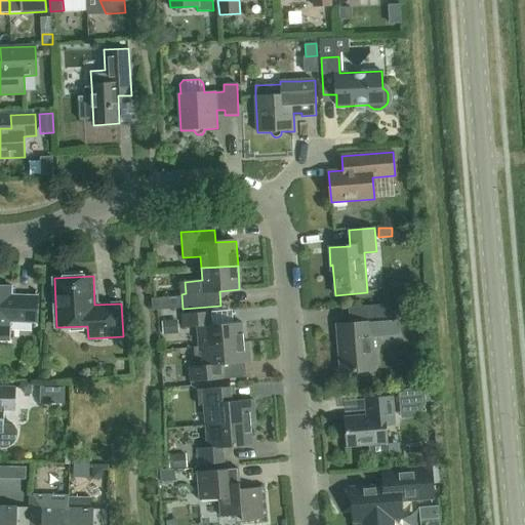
[(36,322),(36,297),(10,296),(10,288),(0,287),(0,338),(8,339),(9,321),(36,322)]
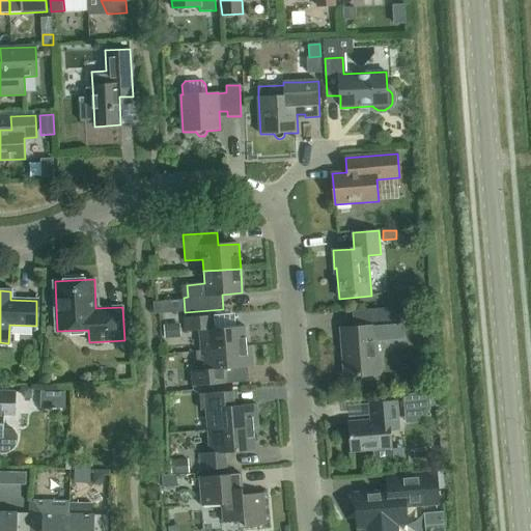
[(167,304),(154,305),(154,314),(168,313),(167,304)]
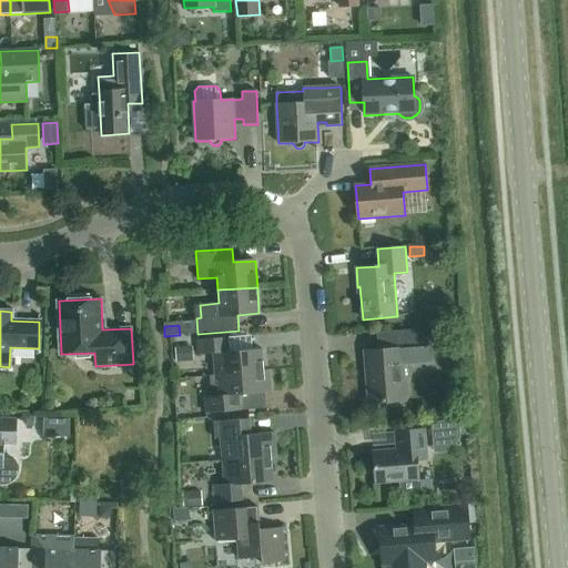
[(402,348),(433,346),(430,328),(382,332),(383,350),(365,352),(369,403),(405,401),(405,396),(407,396),(406,381),(404,381),(402,348)]
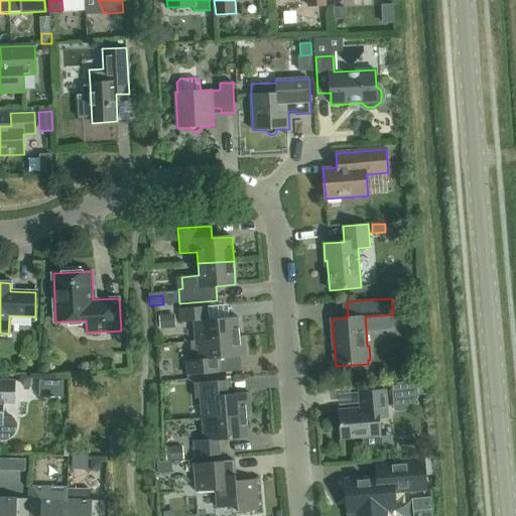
[(196,341),(244,337),(244,336),(240,337),(238,316),(208,319),(207,306),(179,308),(180,323),(195,320),(196,341)]
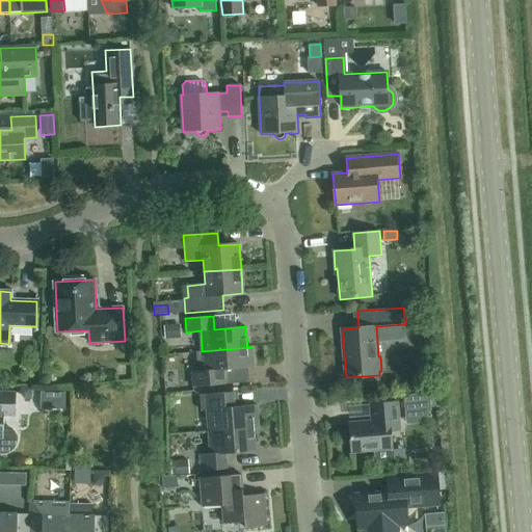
[(181,324),(164,325),(165,339),(182,338),(181,324)]
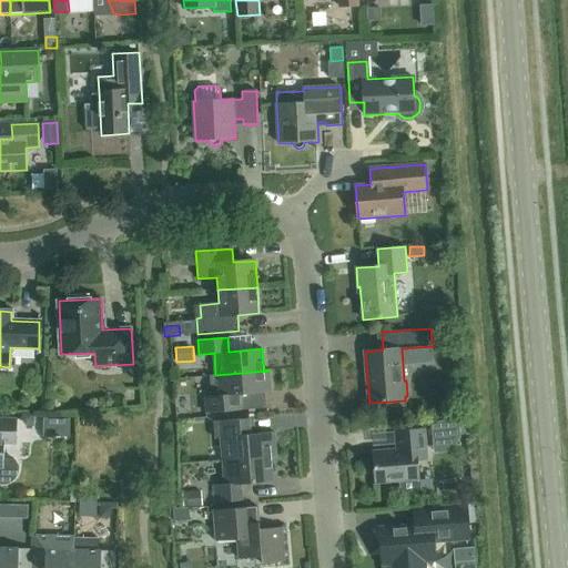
[(236,395),(271,393),(269,371),(215,375),(211,375),(213,397),(205,397),(206,413),(237,411),(236,395)]
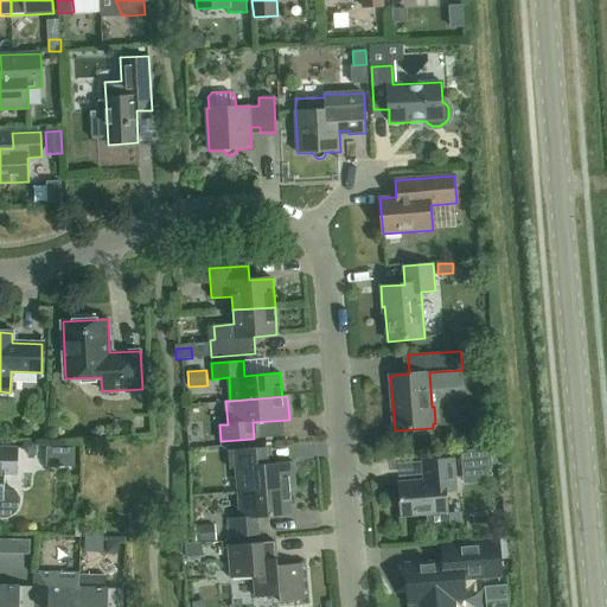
[(23,441),(23,449),(29,455),(36,455),(36,441),(23,441)]
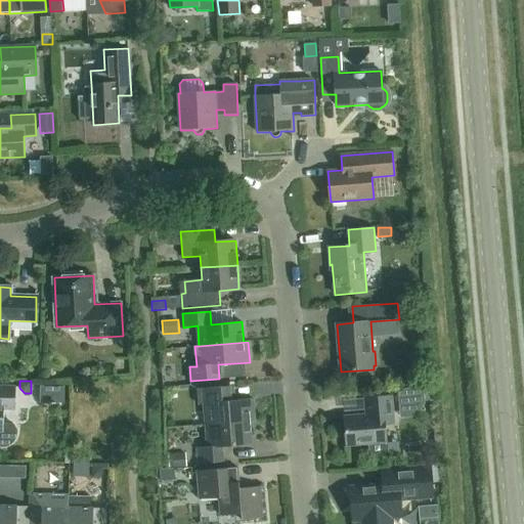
[(17,433),(17,430),(13,424),(4,424),(4,409),(15,409),(15,387),(0,386),(0,444),(2,445),(4,445),(7,445),(9,444),(11,443),(13,441),(14,439),(15,437),(16,435),(17,433)]
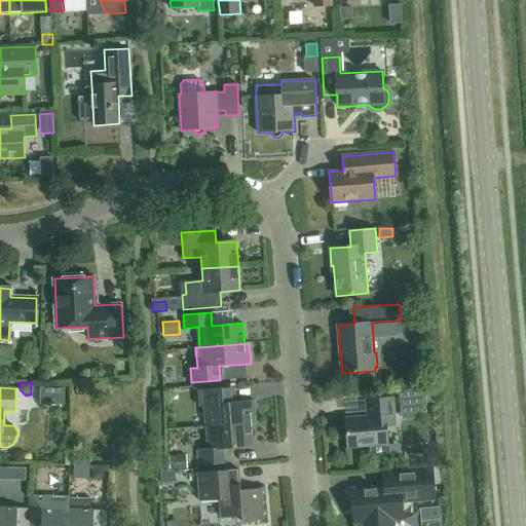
[(251,423),(251,424),(256,423),(254,400),(231,402),(230,388),(198,390),(199,406),(210,405),(211,426),(251,423)]
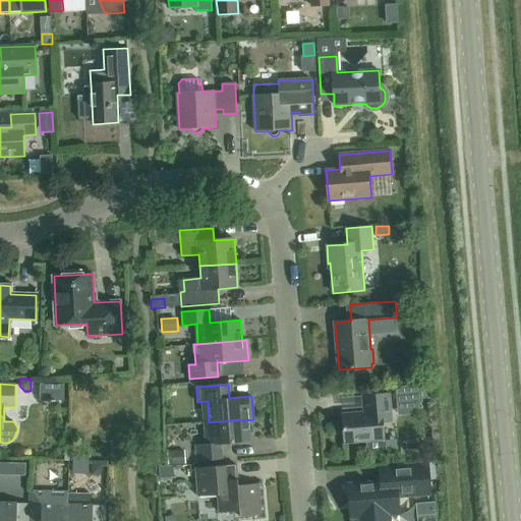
[(421,385),(396,387),(397,402),(422,400),(421,385)]
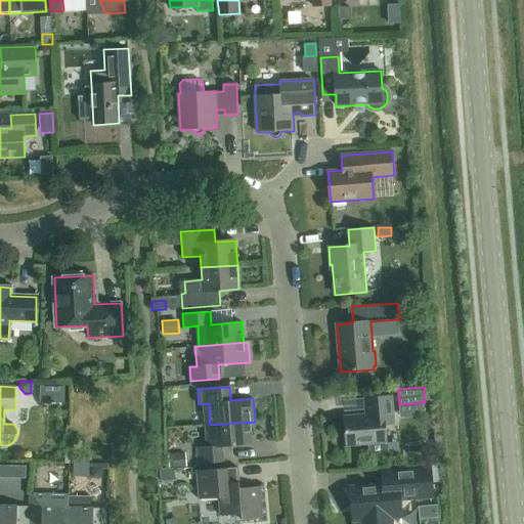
[(346,446),(369,444),(370,453),(374,456),(383,455),(385,452),(385,443),(387,442),(385,420),(394,419),(392,396),(364,398),(365,415),(344,417),(346,446)]
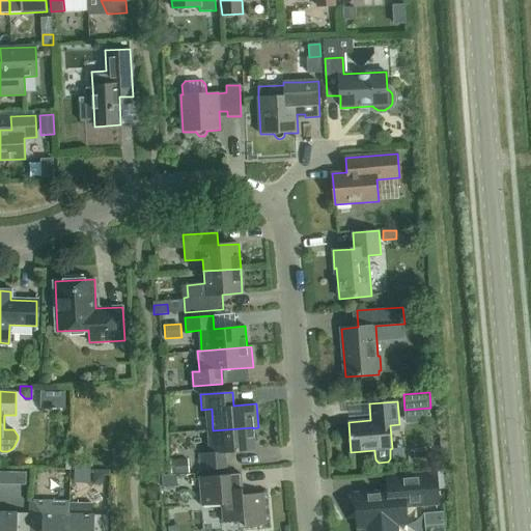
[(213,430),(208,430),(211,453),(200,453),(201,471),(227,468),(225,452),(255,450),(253,428),(253,427),(213,430)]
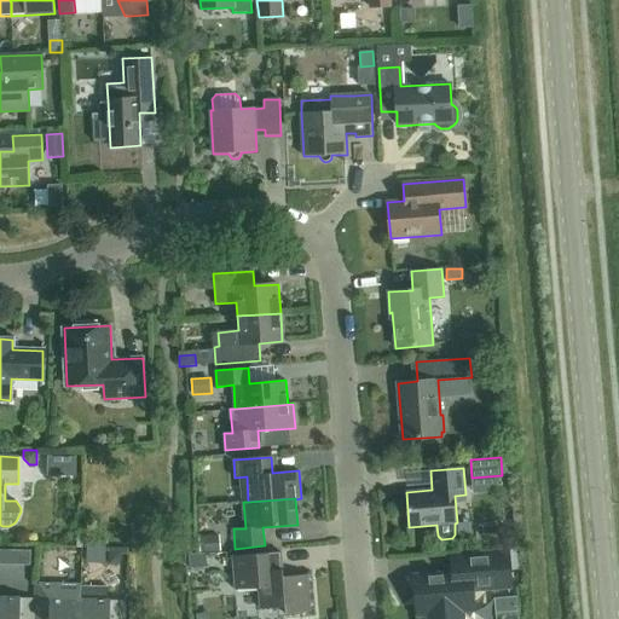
[(220,534),(198,537),(200,555),(206,554),(221,553),(220,534)]
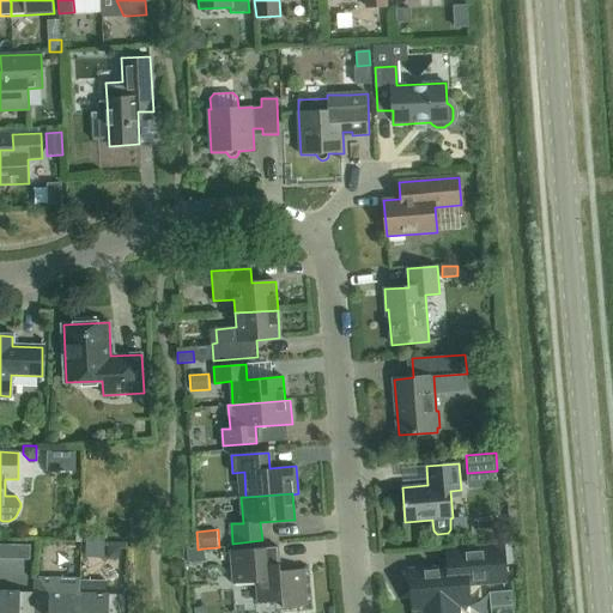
[(17,545),(16,559),(30,560),(31,545),(17,545)]
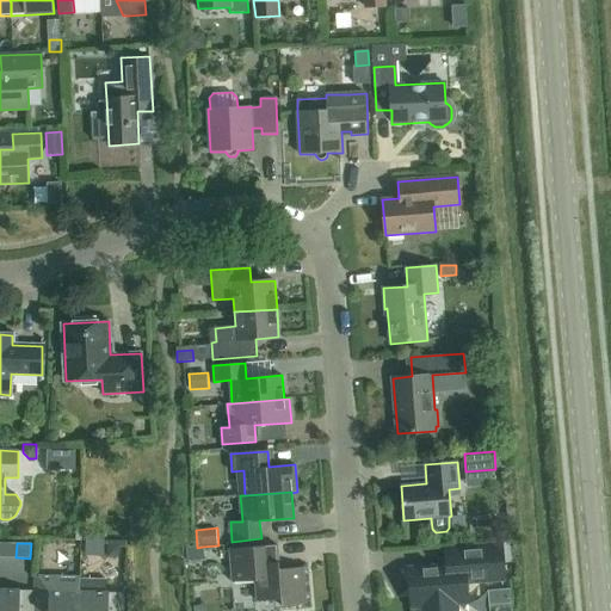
[(445,549),(446,566),(408,568),(411,608),(425,606),(424,610),(455,610),(455,604),(468,603),(467,584),(505,580),(501,544),(445,549)]
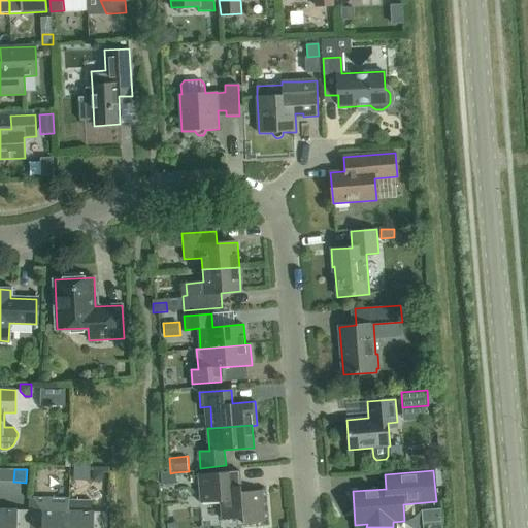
[(93,471),(93,482),(103,482),(103,471),(93,471)]
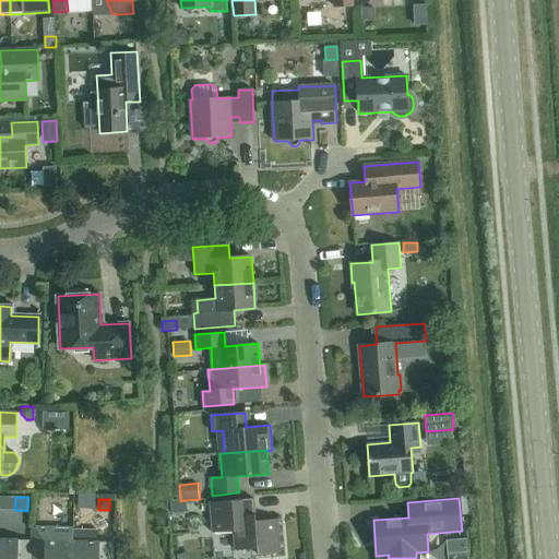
[(281,552),(277,519),(256,521),(253,499),(211,502),(213,533),(234,531),(236,550),(257,548),(258,555),(281,552)]
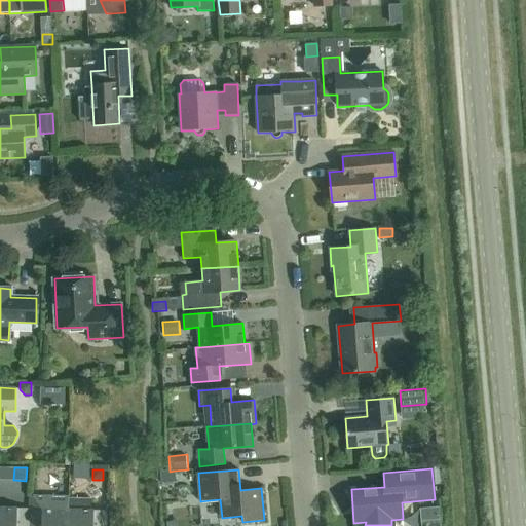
[(170,472),(160,472),(161,483),(176,482),(175,471),(170,472)]
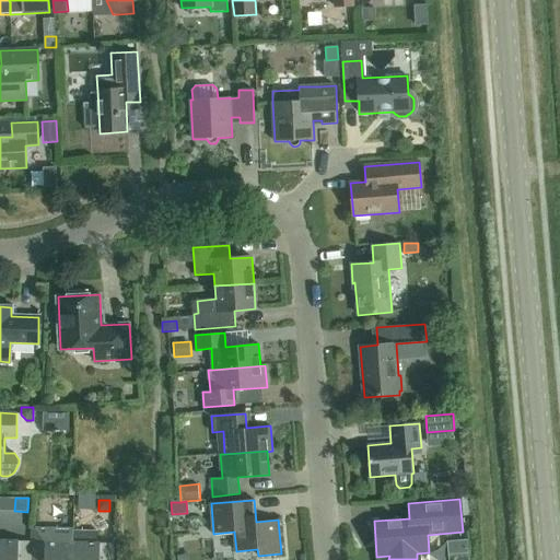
[(71,559),(72,543),(73,543),(73,528),(30,527),(30,541),(32,541),(31,559),(71,559)]
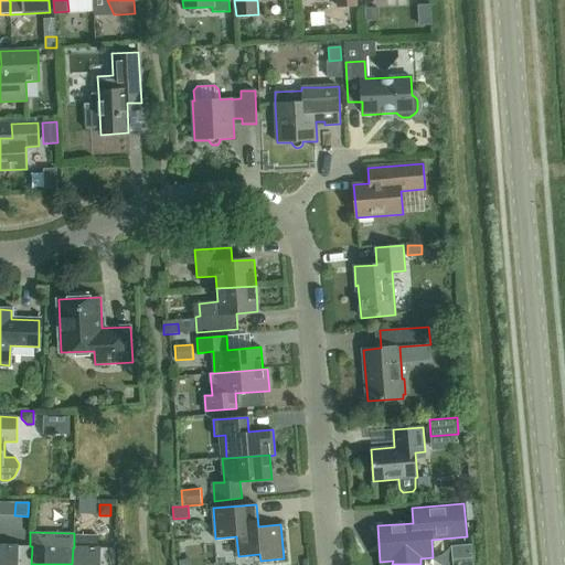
[(0,545),(0,564),(31,564),(32,546),(30,546),(0,545)]
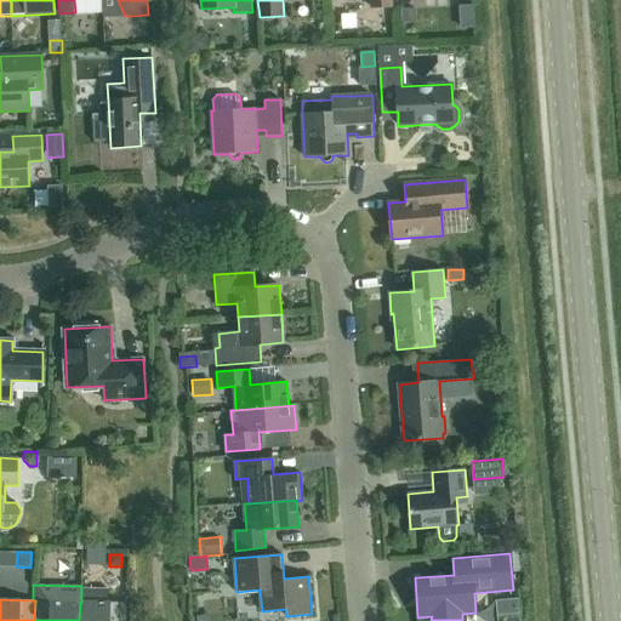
[(125,620),(126,603),(81,602),(80,602),(79,620),(125,620)]
